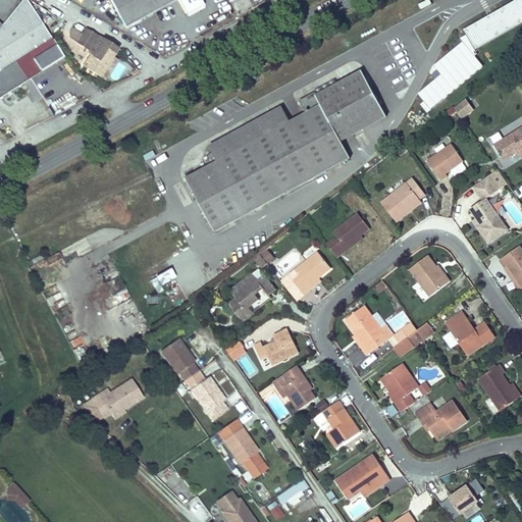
[(25,0),(21,0),(2,27),(0,24),(0,96),(63,57),(41,22),(25,0)]
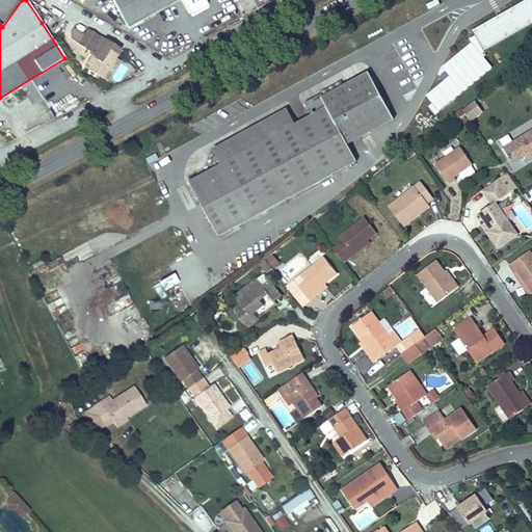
[(112,0),(128,28),(180,0),(183,0),(191,15),(208,5),(205,0),(112,0)]
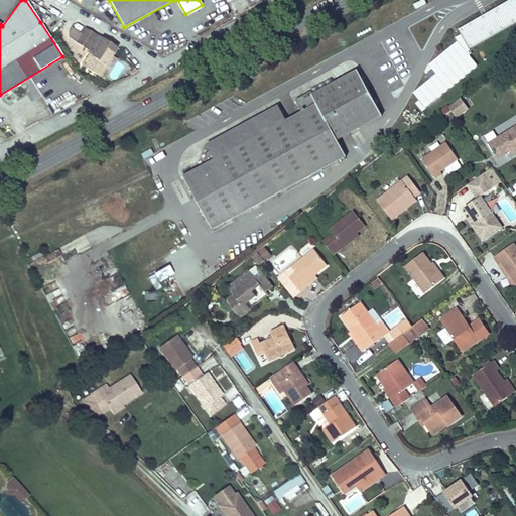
[(515,0),(510,0),(460,29),(471,49),(515,23),(515,0)]
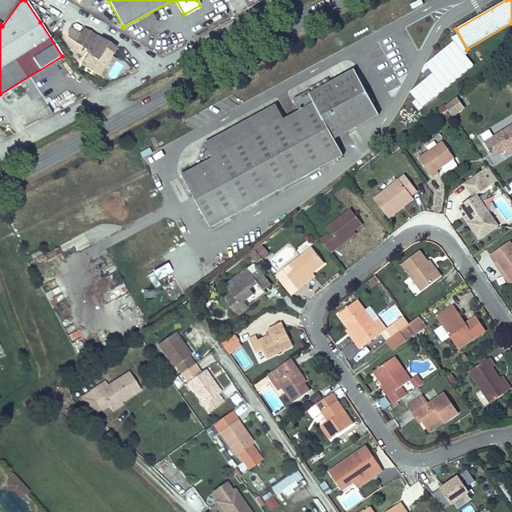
[(81,65),(95,74),(102,63),(105,64),(110,55),(116,46),(97,34),(84,30),(80,36),(75,42),(87,50),(92,41),(97,44),(90,55),(88,54),(81,65)]
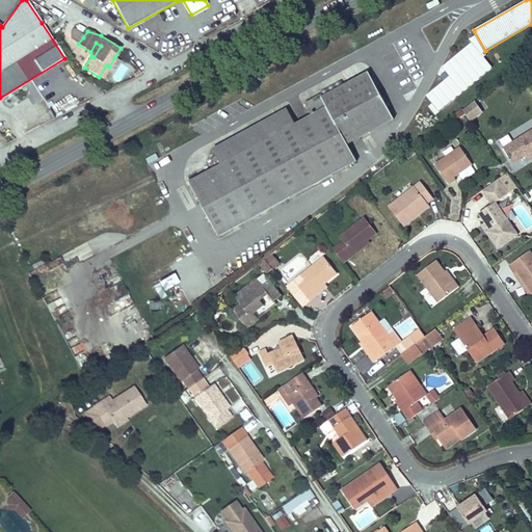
[(99,77),(106,81),(120,60),(114,57),(109,67),(106,65),(99,77)]
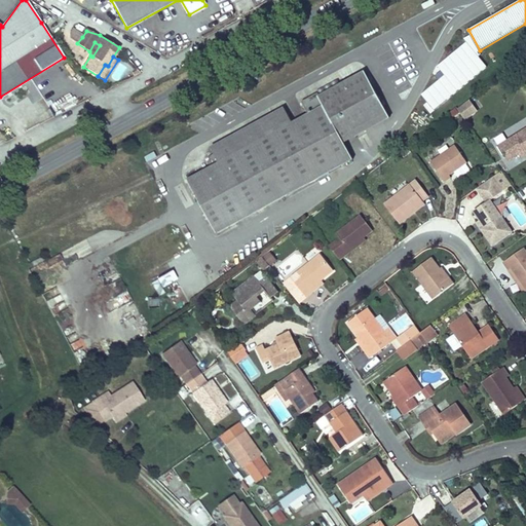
[(220,163),(188,180),(217,233),(352,159),(342,141),(388,116),(365,72),(320,97),(317,95),(304,102),(310,113),(293,123),(285,108),(212,147),(220,163)]
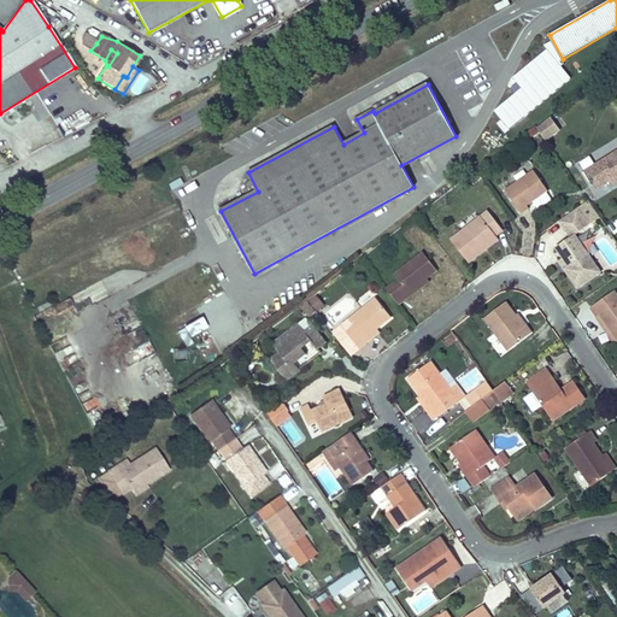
[(563,130),(554,117),(540,128),(548,140),(563,130)]
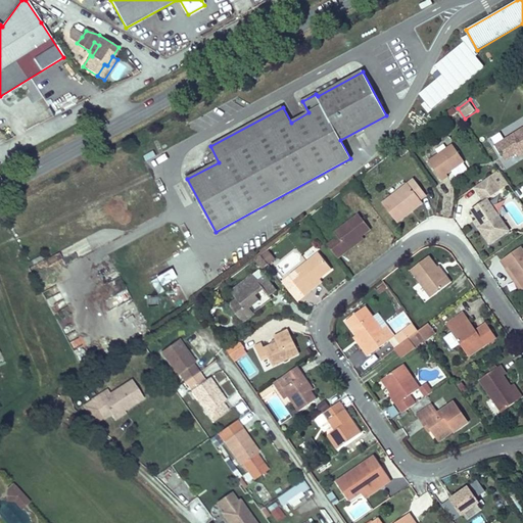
[(447,124),(435,125),(435,135),(447,135),(447,124)]
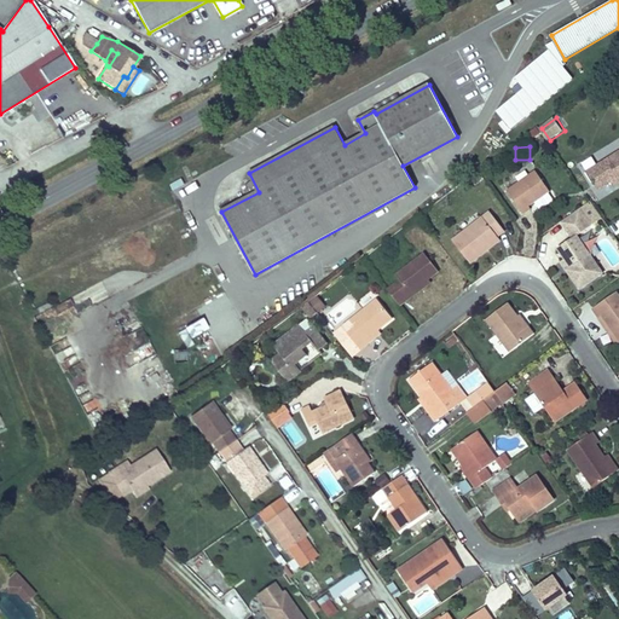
[(597,191),(612,183),(611,181),(617,178),(618,180),(618,151),(586,172),(597,191)]
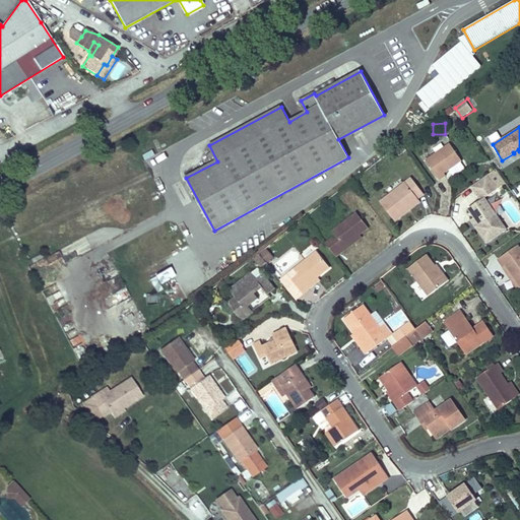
[(450,144),(426,160),(440,180),(446,176),(445,174),(462,161),(450,144)]
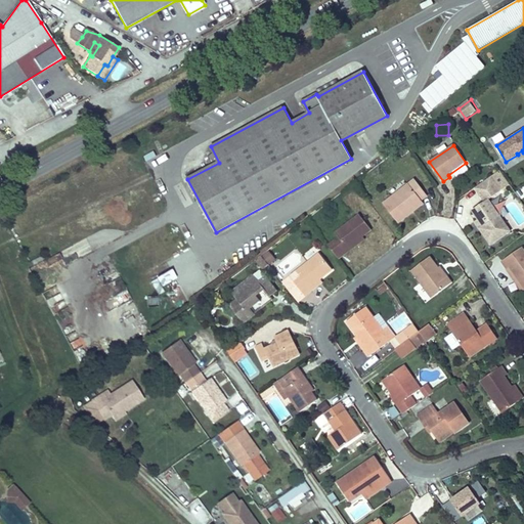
[(498,172),(489,177),(499,191),(508,185),(498,172)]
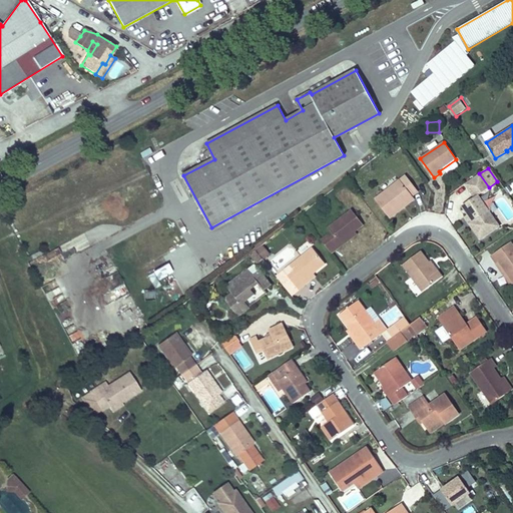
[(479,173),(464,183),(474,197),(462,206),(468,215),(472,221),(469,223),(480,239),(499,226),(478,195),(489,187),(479,173)]
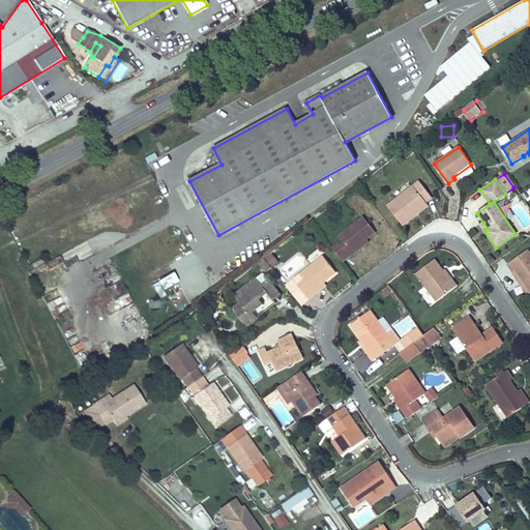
[(410,219),(407,216),(424,203),(432,198),(419,182),(387,206),(403,226),(410,219)]
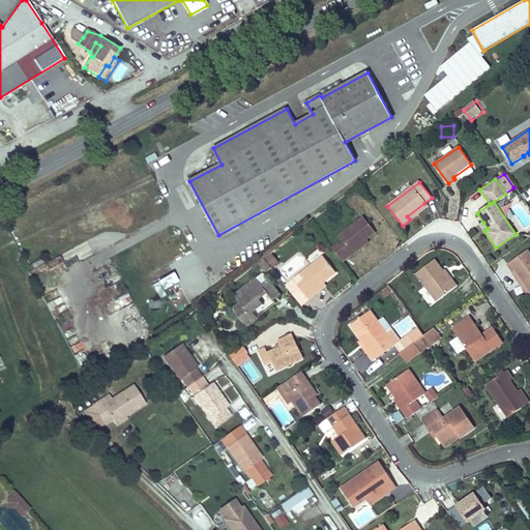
[(424,203),(407,216),(410,219),(428,206),(424,203)]
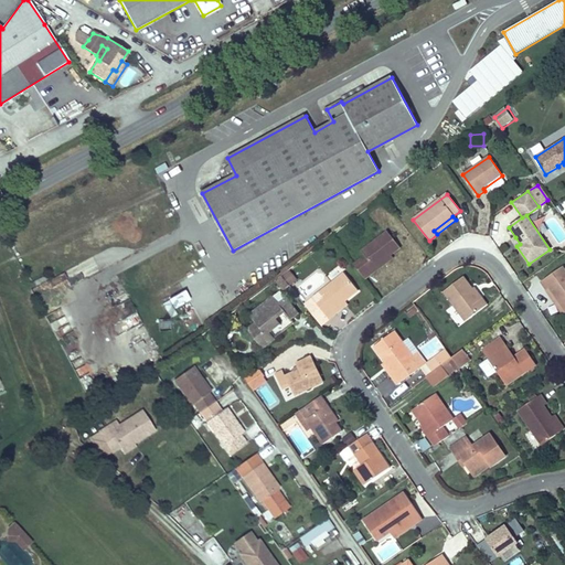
[(365,257),(354,266),(365,280),(373,273),(371,269),(390,255),(400,247),(387,231),(361,252),(365,257)]
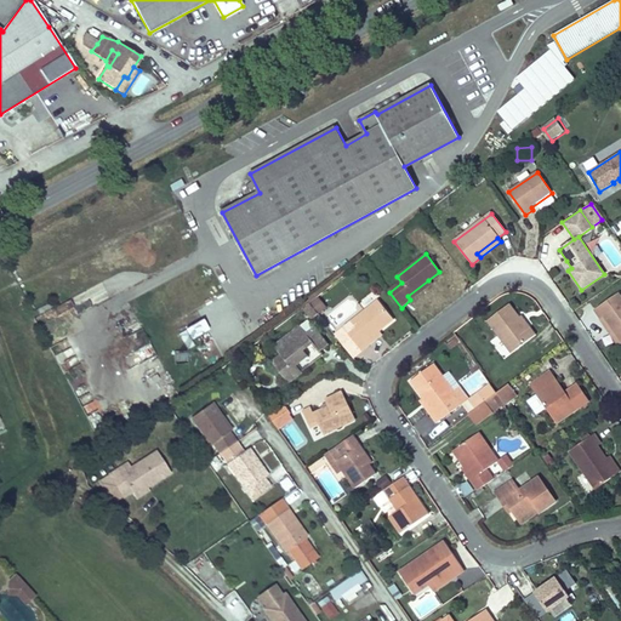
[(428,280),(408,296),(410,300),(432,284),(428,280)]
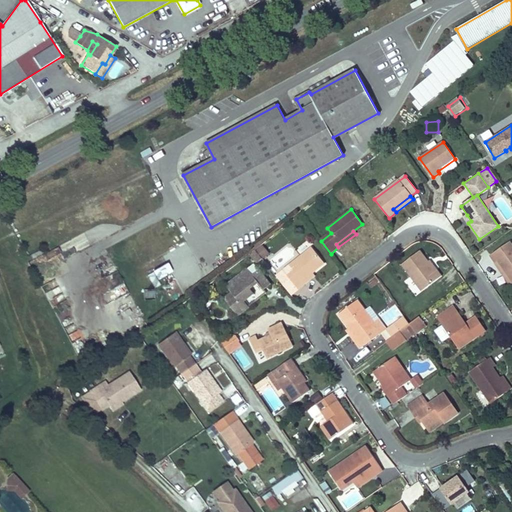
[(490,256),(495,263),(498,261),(511,281),(511,245),(510,242),(490,256)]
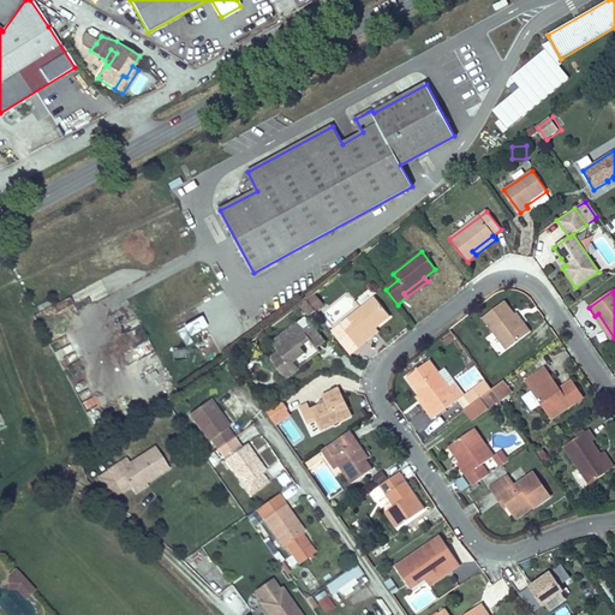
[(315,297),(308,303),(315,311),(322,305),(315,297)]
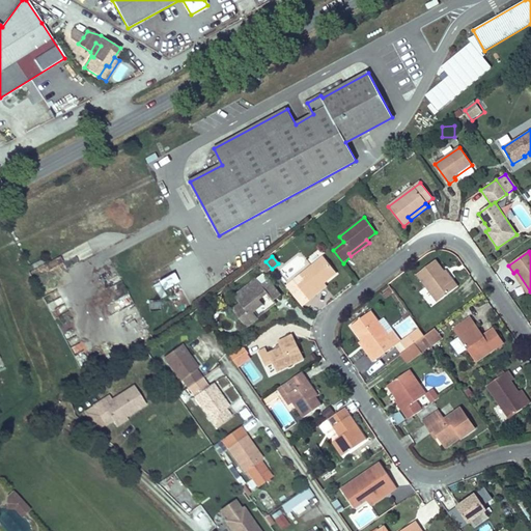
[(294,280),(285,287),(301,307),(309,300),(316,295),(314,291),(335,274),(323,258),(294,280)]
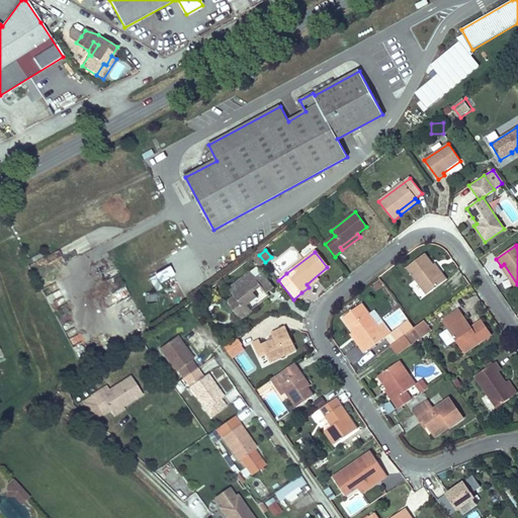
[(439,274),(432,266),(424,254),(407,268),(427,294),(446,279),(441,272),(439,274)]
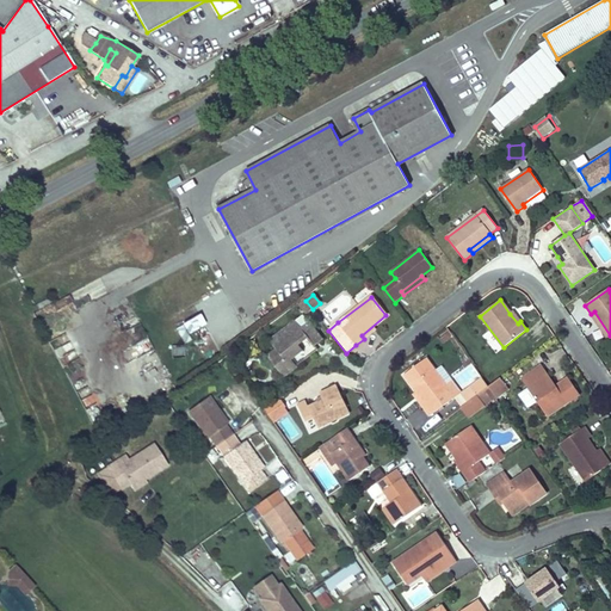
[(300,304),(307,314),(313,309),(306,301),(300,304)]
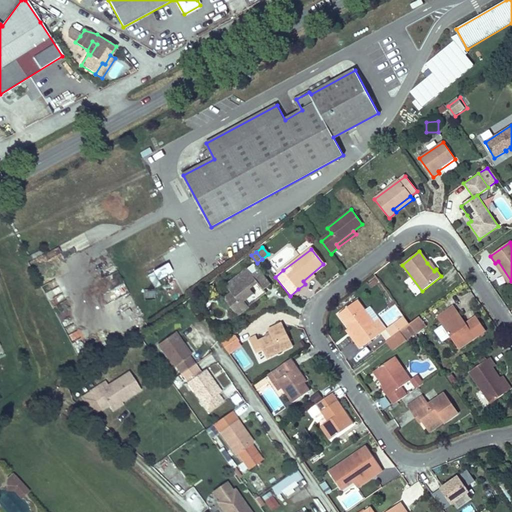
[(430,260),(427,263),(434,271),(436,269),(430,260)]
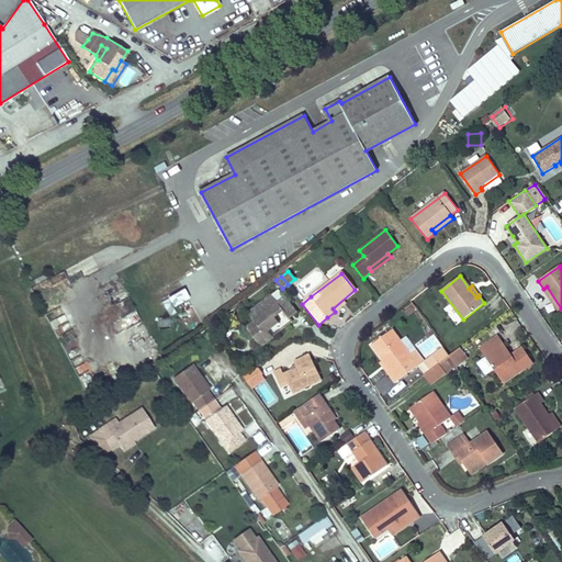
[(561,310),(561,308),(547,287),(543,289),(560,312),(561,310)]
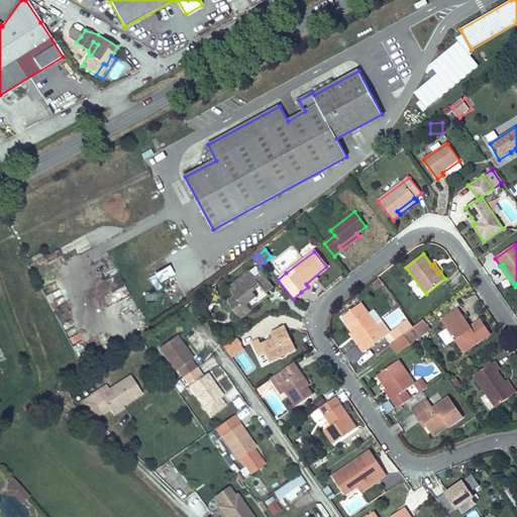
[(171,266),(156,274),(161,283),(176,274),(171,266)]
